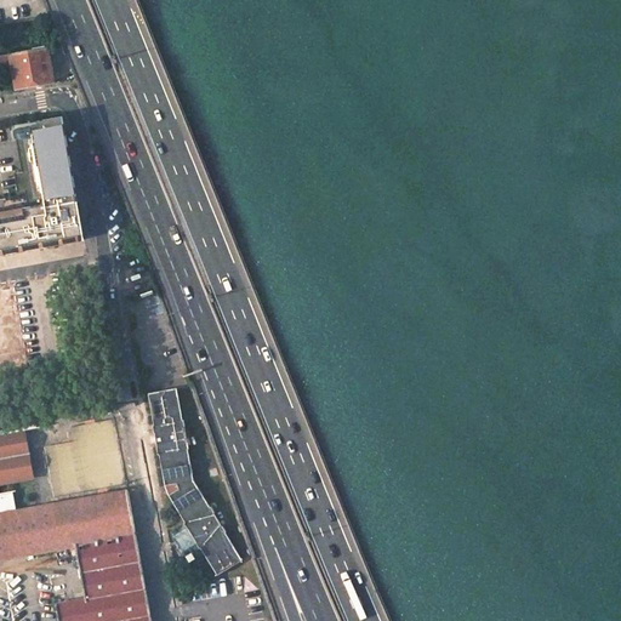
[(47,46),(11,52),(17,89),(33,86),(55,81),(47,46)]
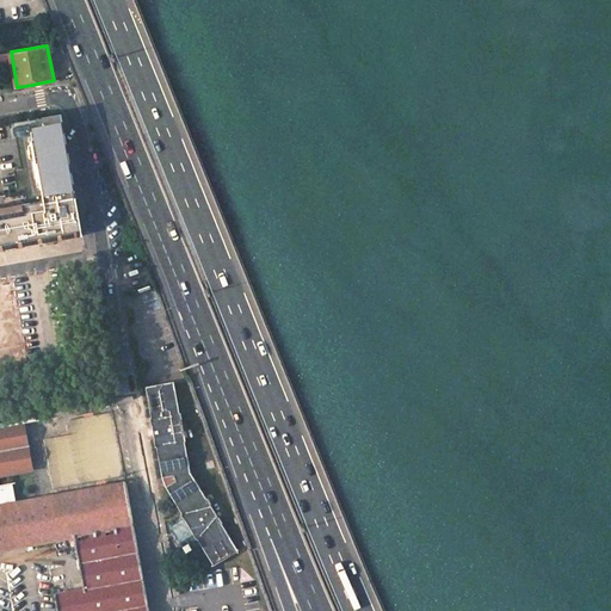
[(42,198),(0,204),(0,245),(80,232),(60,115),(37,118),(38,125),(34,127),(35,129),(30,130),(31,135),(24,136),(34,196),(41,195),(42,198)]
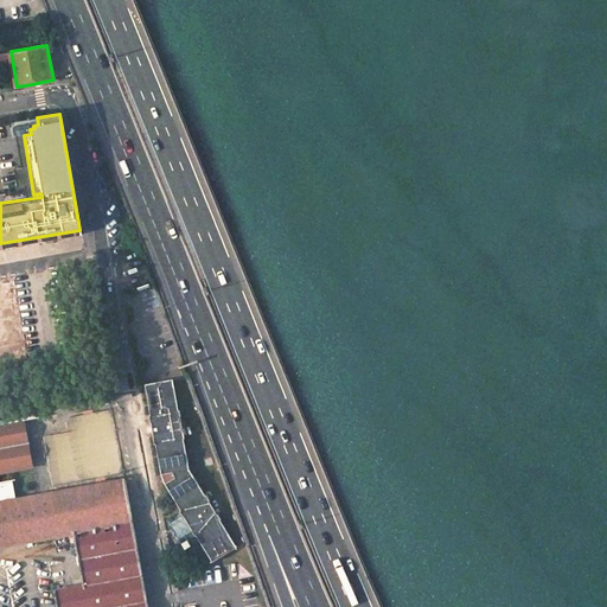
[(213,561),(238,548),(193,467),(177,378),(148,383),(166,473),(176,472),(178,475),(170,481),(213,561)]
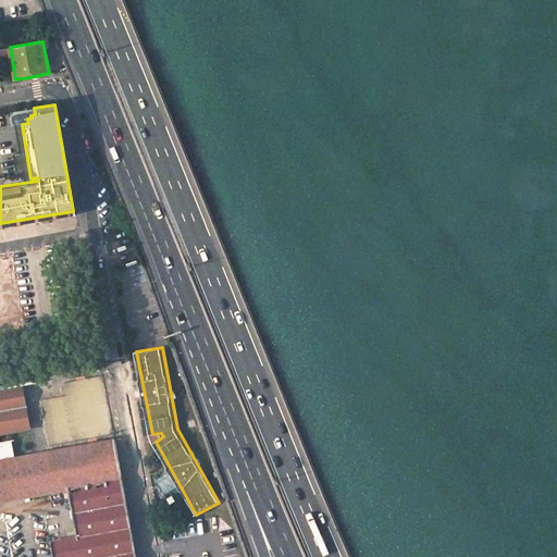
[(0,388),(0,432),(29,426),(22,385),(0,388)]
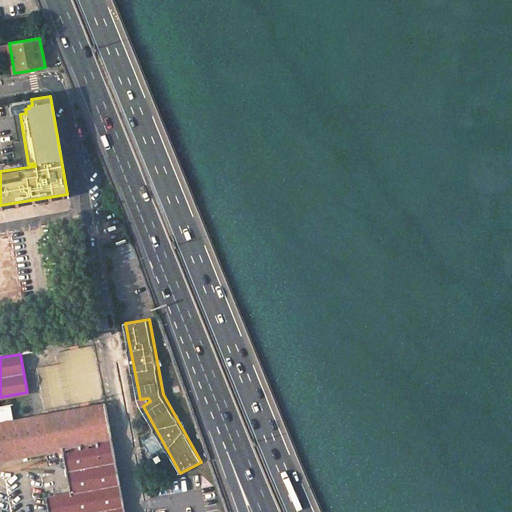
[(0,459),(38,452),(61,448),(111,439),(105,404),(0,423),(0,459)]
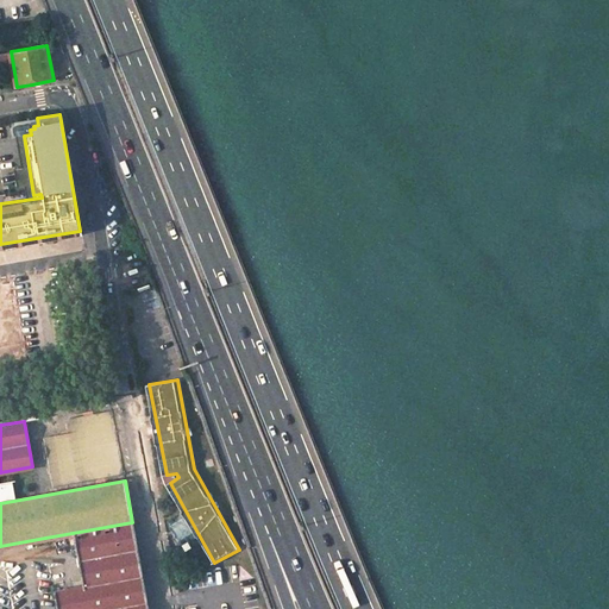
[(82,586),(55,591),(57,608),(148,608),(132,522),(73,533),(82,586)]
